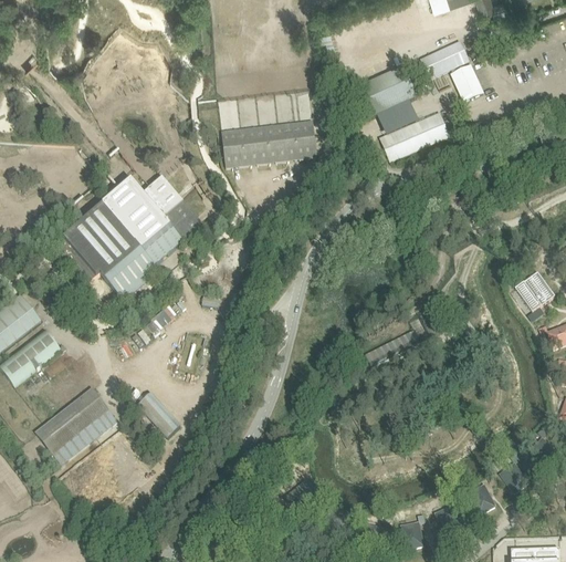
[(430,0),(433,9),(461,0),(478,0),(479,2),(482,12),(493,9),(491,0),(430,0)]
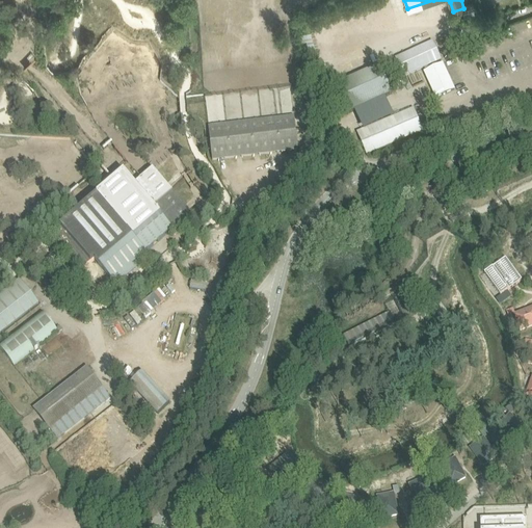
[(109,10),(105,18),(129,30),(132,24),(109,10)]
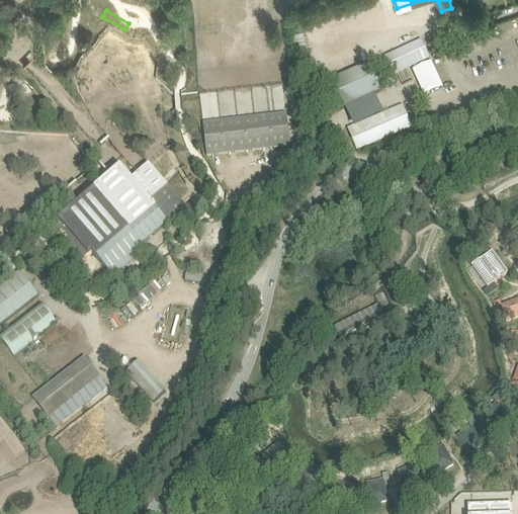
[(301,26),(291,29),(295,47),(307,45),(301,26)]
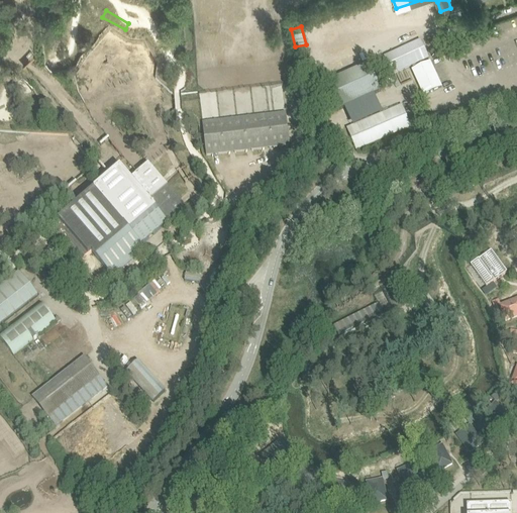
[(420,36),(384,53),(392,71),(412,62),(415,60),(428,55),(420,36)]
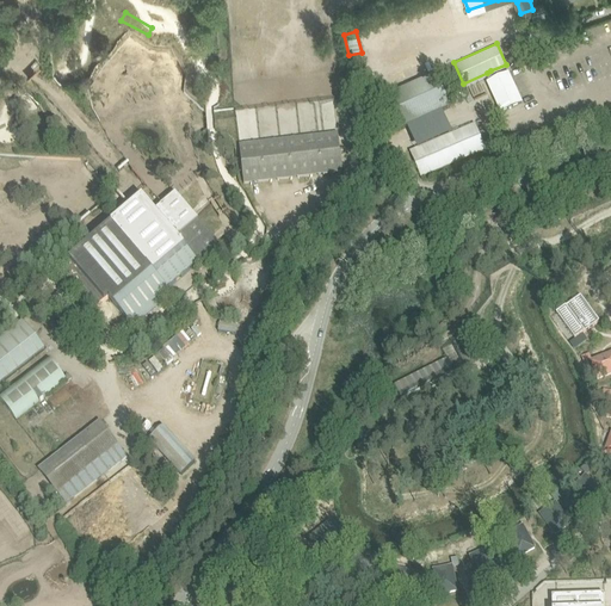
[(450,100),(436,67),(375,93),(392,131),(407,124),(415,142),(408,146),(420,173),(486,146),(474,118),(451,128),(442,105),(450,100)]
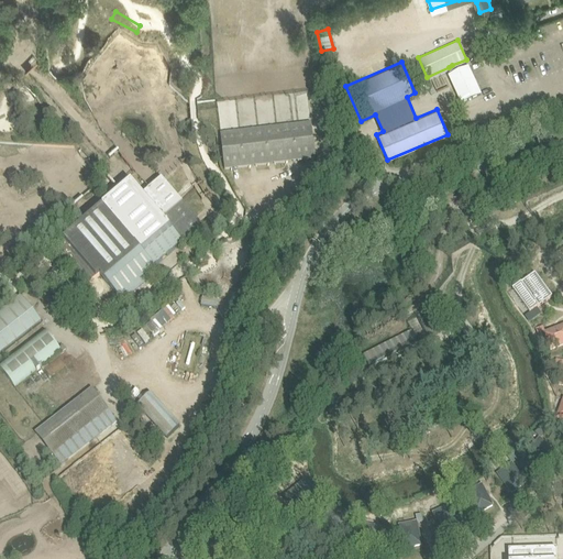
[(452,65),(449,67),(451,72),(450,72),(462,99),(482,90),(468,63),(454,69),(452,65)]
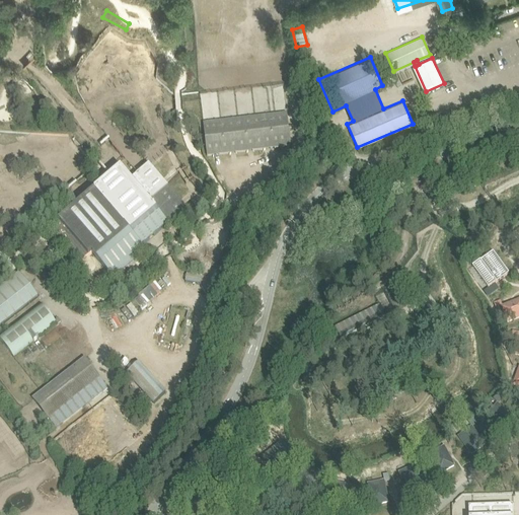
[(222,117),(203,119),(205,133),(207,152),(291,142),(287,108),(272,111),(256,113),(239,115),(222,117)]
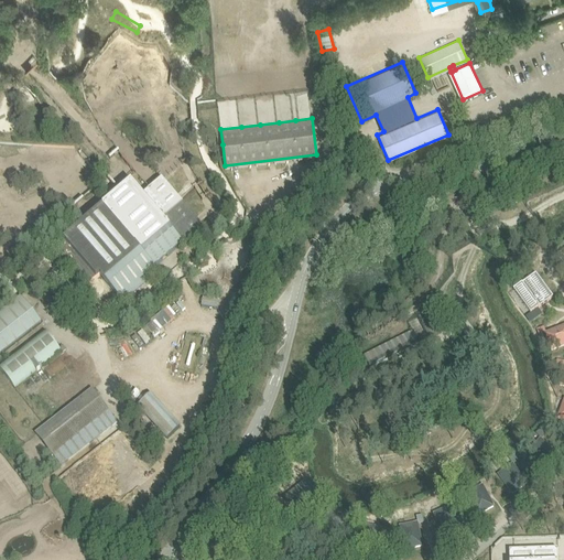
[(90,138),(97,146),(107,136),(100,129),(90,138)]
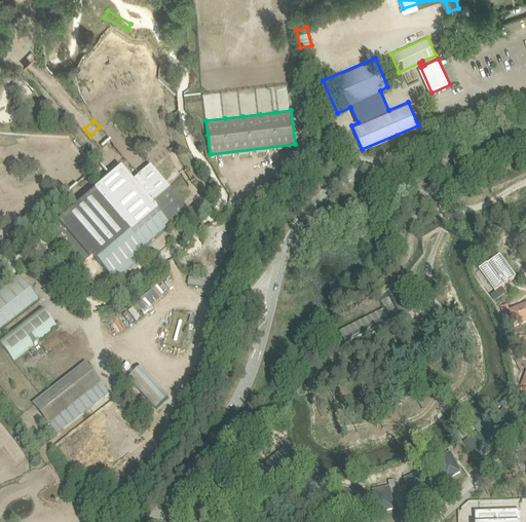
[(54,224),(52,225),(58,231),(60,233),(62,235),(75,251),(77,253),(79,256),(83,261),(94,252),(114,276),(116,278),(119,276),(142,257),(150,251),(148,249),(145,245),(158,234),(172,223),(189,208),(171,185),(151,162),(136,175),(125,163),(110,176),(96,188),(91,192),(81,201),(54,224)]
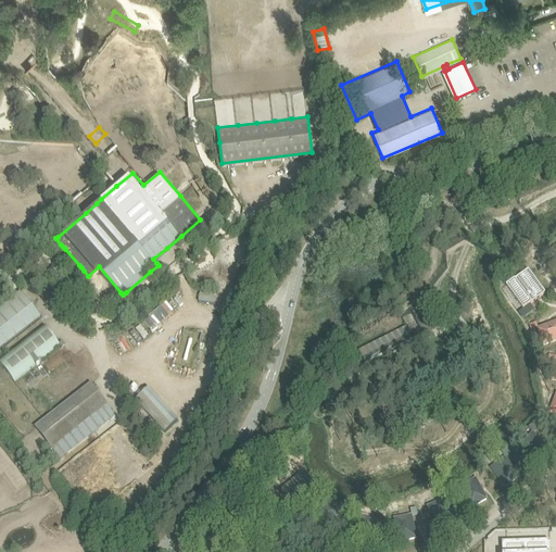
[(200,176),(193,182),(200,190),(206,185),(200,176)]
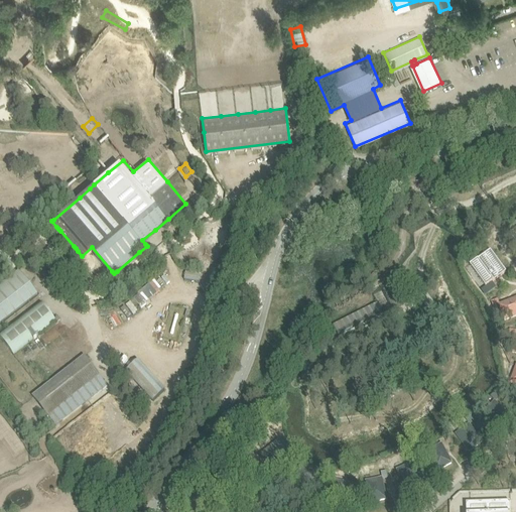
[(506,267),(490,246),(470,260),(486,282),(506,267)]
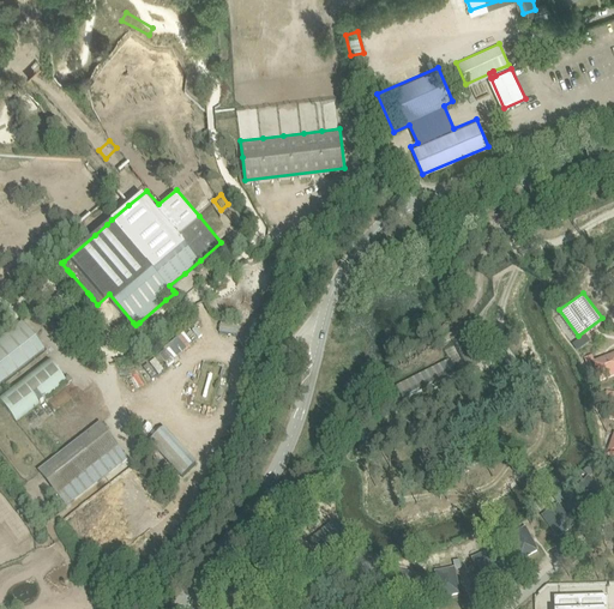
[(238,332),(240,319),(232,317),(222,315),(222,318),(220,329),(238,332)]
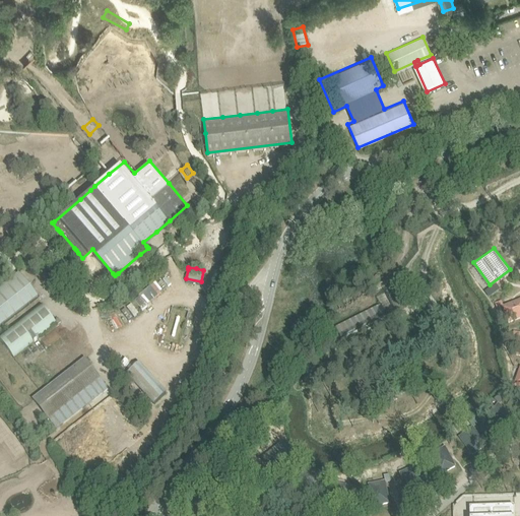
[(0,323),(38,294),(17,268),(15,270),(14,271),(0,281),(0,323)]
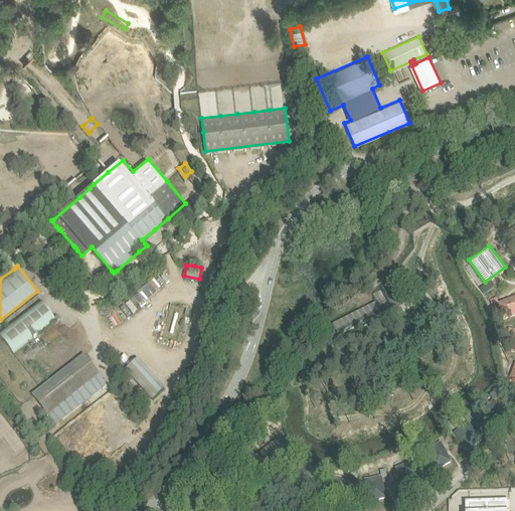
[(504,315),(514,311),(514,293),(498,300),(504,315)]
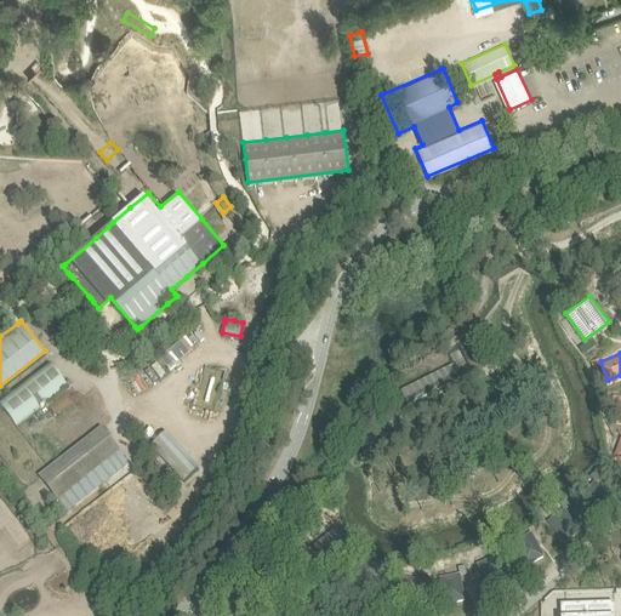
[(49,358),(0,395),(0,399),(5,406),(17,421),(67,381),(49,358)]
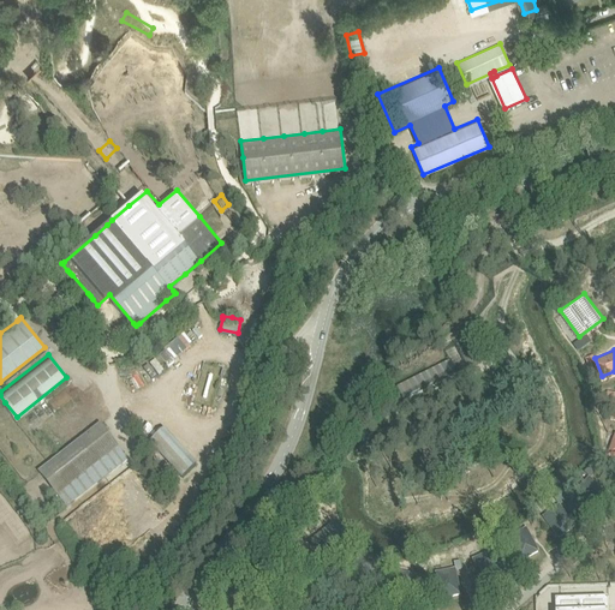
[(49,459),(39,467),(54,488),(57,491),(67,503),(106,473),(127,455),(118,443),(119,442),(101,418),(49,459)]
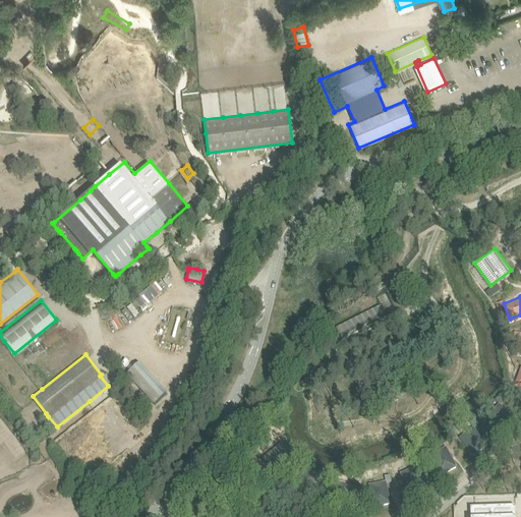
[(127,369),(154,400),(166,389),(139,358),(127,369)]
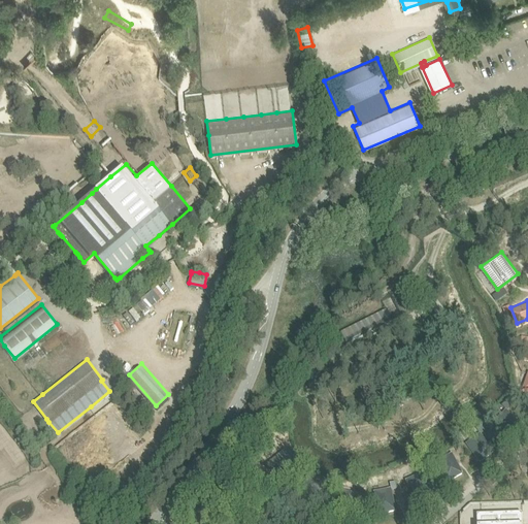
[(494,419),(509,434),(522,422),(506,406),(494,419)]
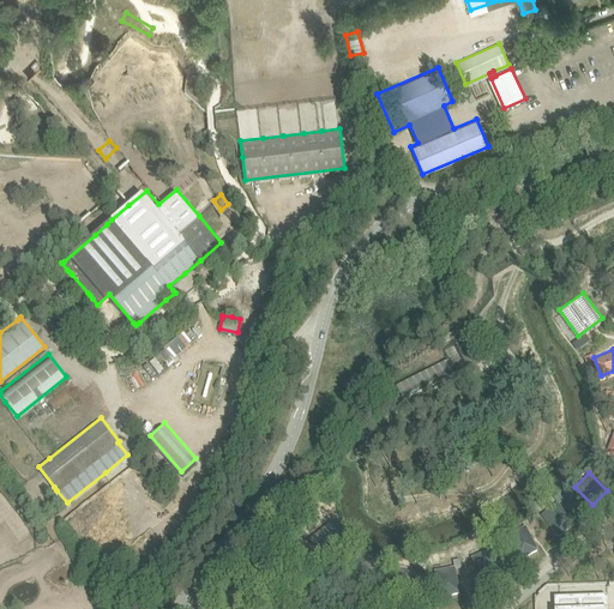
[(542,512),(558,532),(573,520),(558,500),(542,512)]
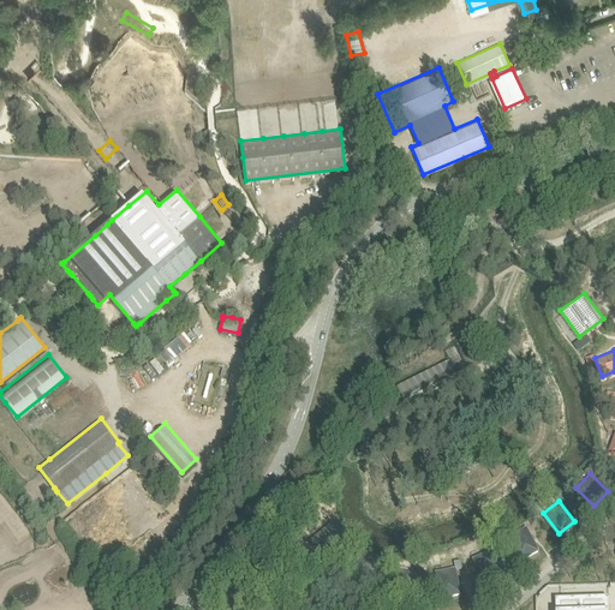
[(333,520),(309,538),(323,556),(346,538),(333,520)]
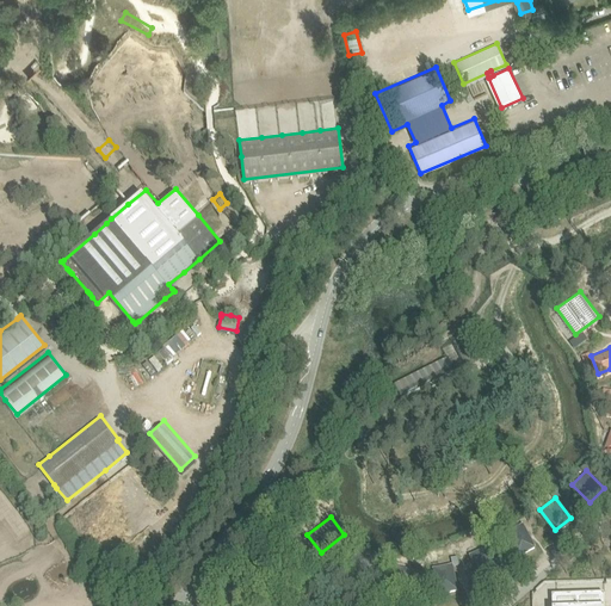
[(506,530),(518,552),(535,543),(523,521),(506,530)]
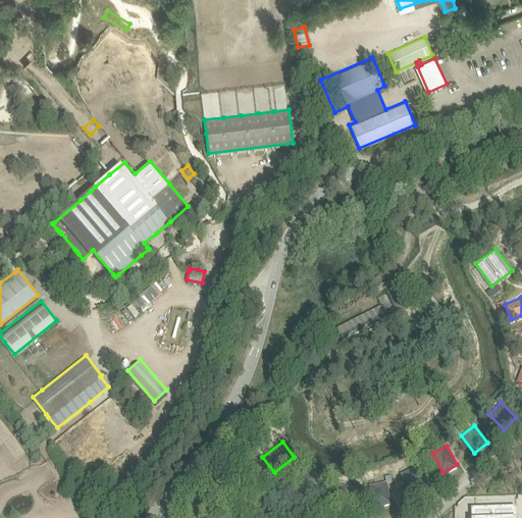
[(402,471),(411,491),(426,484),(417,464),(402,471)]
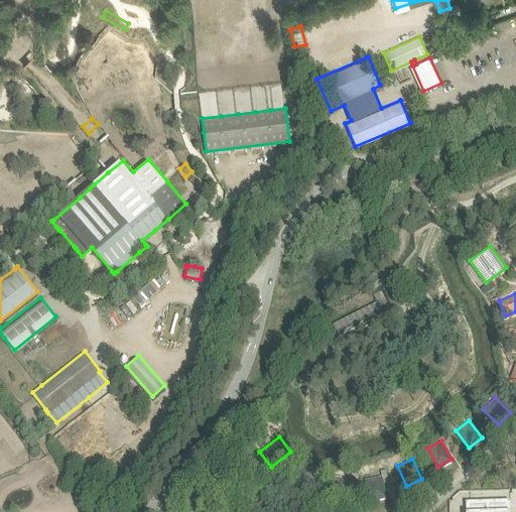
[(366,478),(370,499),(386,495),(382,474),(366,478)]
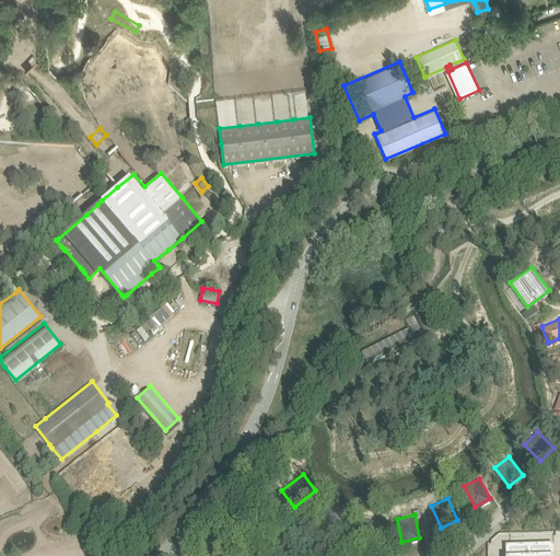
[(553,555),(553,541),(505,543),(505,555),(553,555)]
